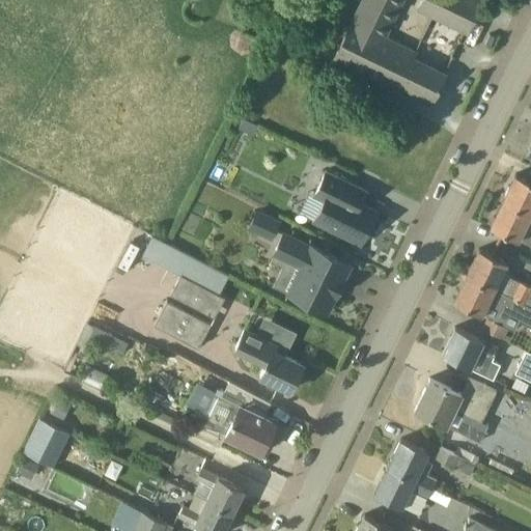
[(353,21),(336,55),(398,86),(399,83),(432,100),(445,74),(413,58),(416,52),(385,37),(400,8),(403,0),(423,0),(420,7),(466,30),(480,0),(479,0),(363,0),(353,21)]
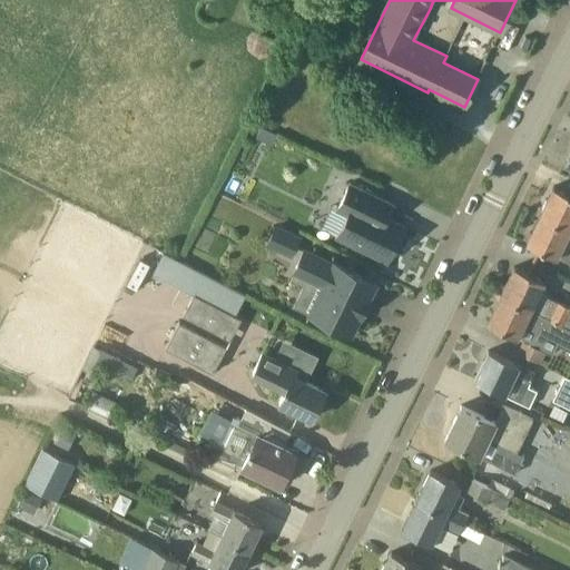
[(277,134),(262,126),(256,137),(272,145),(277,134)]
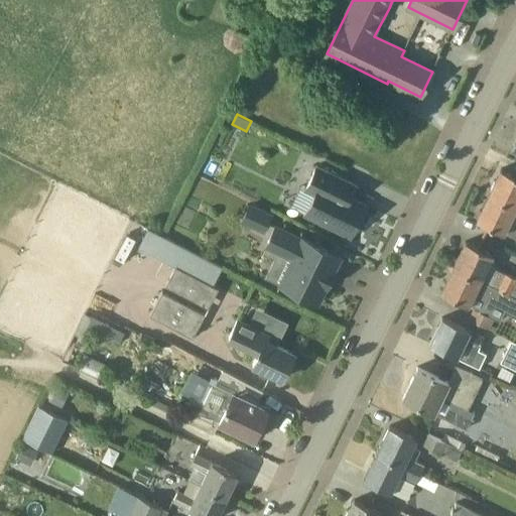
[(315,192),(305,212),(351,235),(366,204),(350,196),(349,191),(346,190),(351,180),(317,163),(305,187),(315,192)]
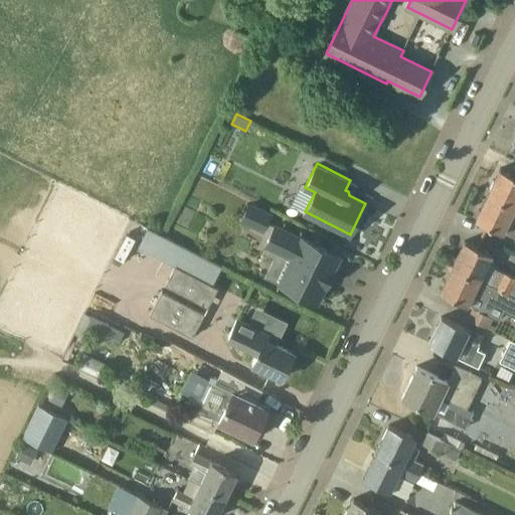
[(488,194),(514,207),(514,175),(500,168),(488,194)]
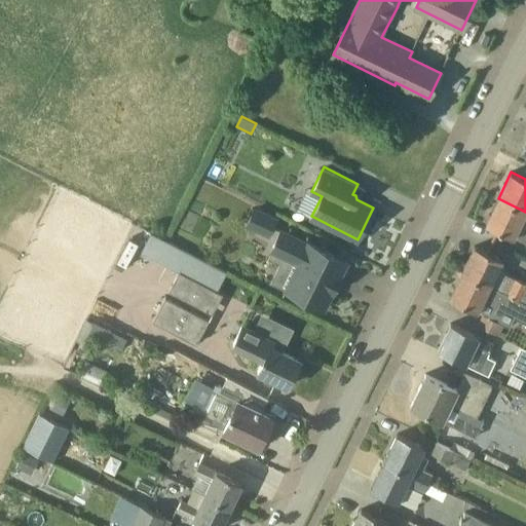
[(525,212),(498,198),(485,224),(514,238),(525,243),(525,212)]
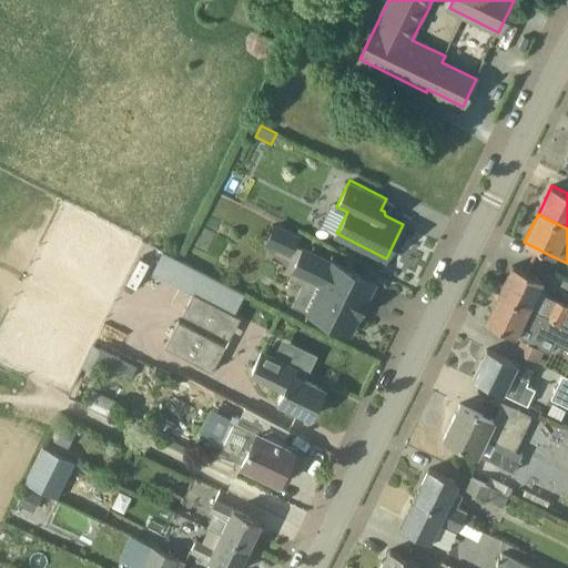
[(298,235),(275,223),(267,239),(291,251),(298,235)]
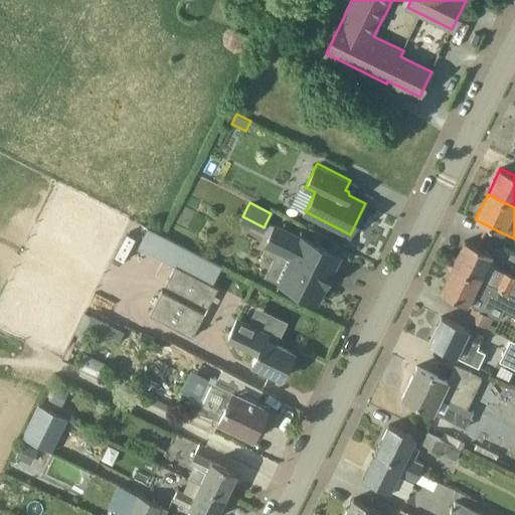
[(302,236),(276,223),(265,244),(291,258),(279,282),(316,301),(325,283),(327,283),(332,273),(331,272),(340,254),(302,235),(302,236)]
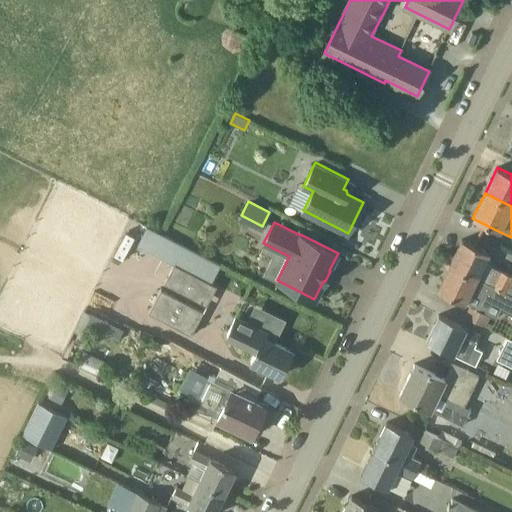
[(137,245),(174,263),(185,269),(210,281),(212,282),(221,264),(183,246),(146,227),(137,245)]
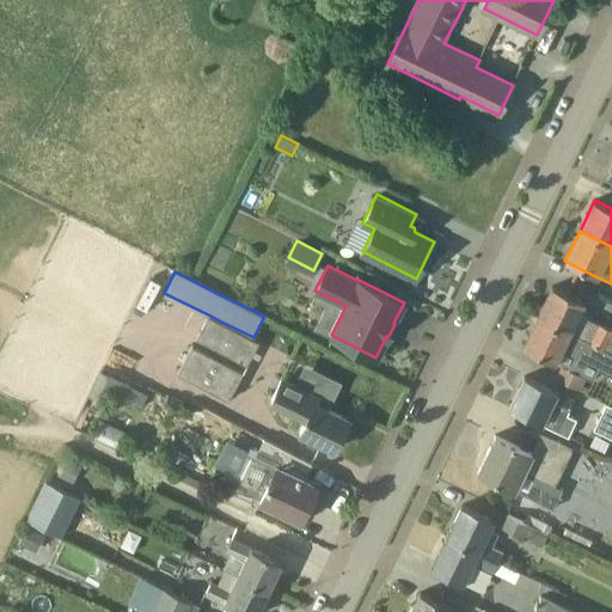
[(538,316),(611,352),(611,331),(580,316),(586,303),(552,286),(538,316)]
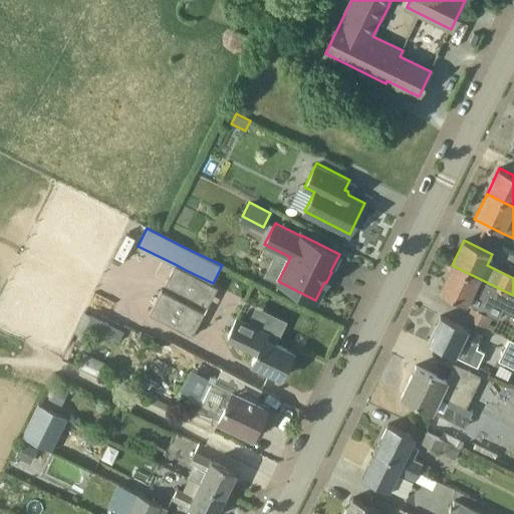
[(439,291),(472,307),(467,318),(485,327),(490,316),(498,320),(502,309),(513,315),(513,295),(452,265),(439,291)]
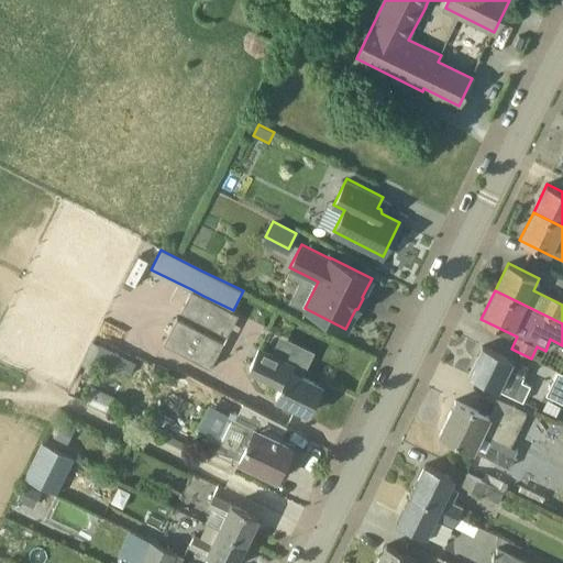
[(180,313),(228,339),(239,317),(191,293),(180,313)]
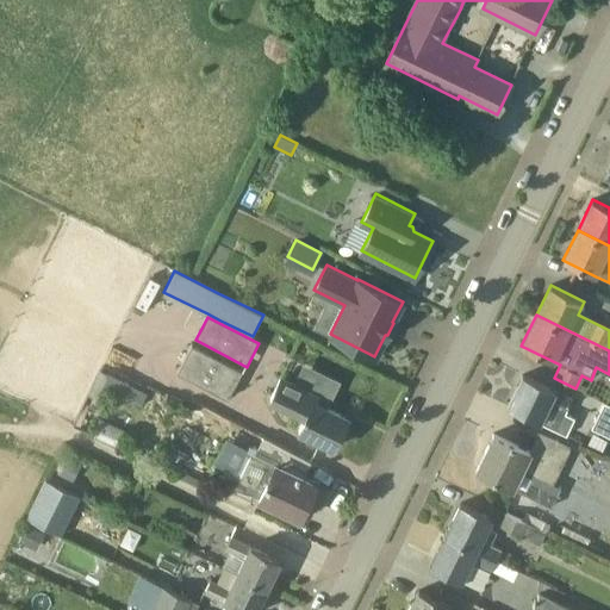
[(242,373),(192,347),(176,374),(228,402),(242,373)]
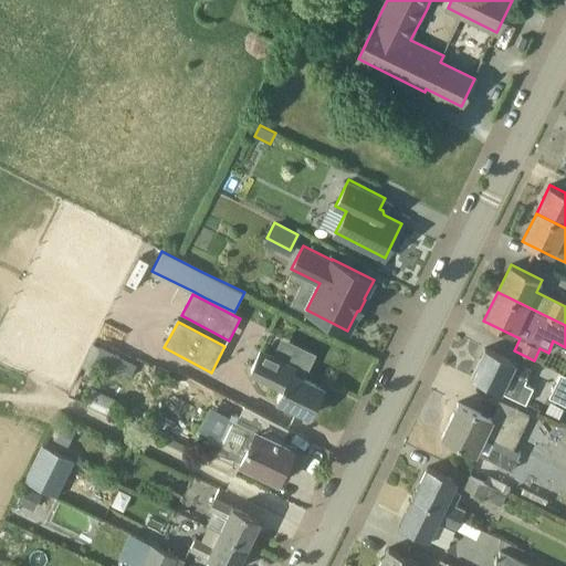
[(137,365),(93,343),(81,366),(85,368),(84,371),(94,376),(100,365),(125,377),(126,375),(130,377),(137,365)]
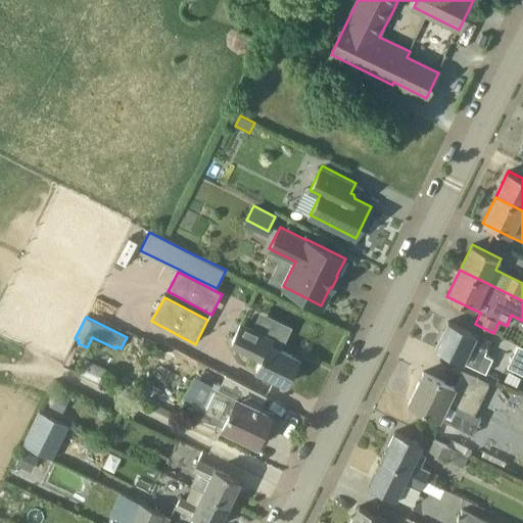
[(272,337),(240,322),(231,340),(262,355),(255,369),(286,384),(298,359),(269,344),(272,337)]
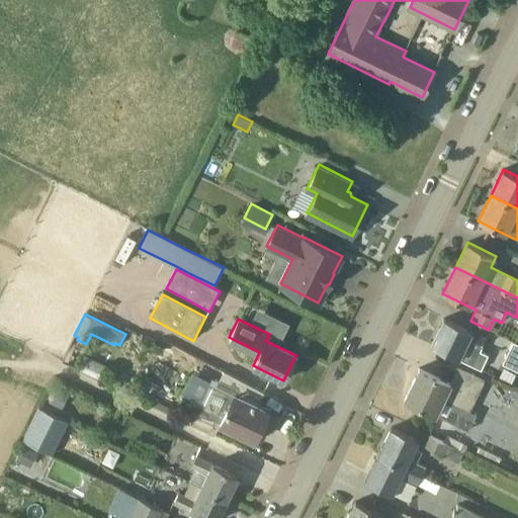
[(481,351),(487,339),(444,319),(431,345),(481,369),(488,355),(481,351)]
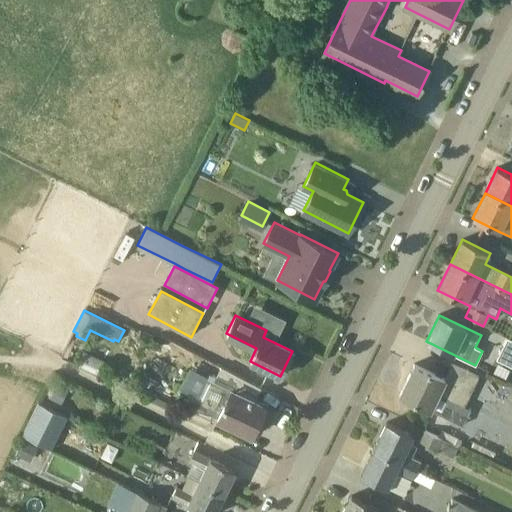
[(511,339),(507,337),(495,360),(511,368),(511,339)]
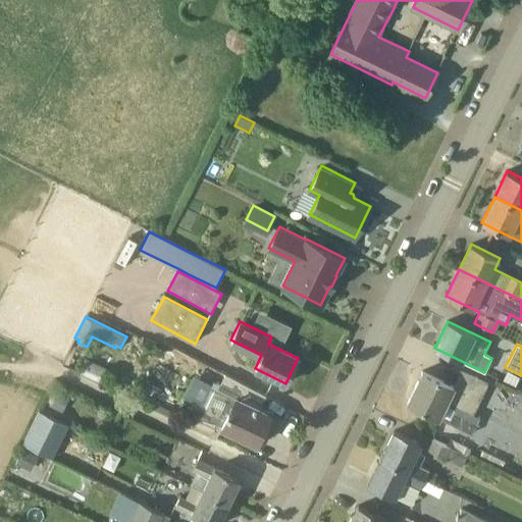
[(408,403),(450,423),(459,407),(473,413),(487,382),(460,369),(452,385),(423,371),(408,403)]
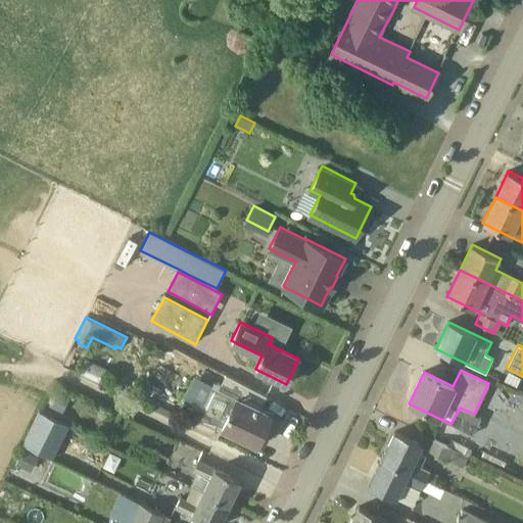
[(181,396),(199,402),(208,380),(189,373),(181,396)]
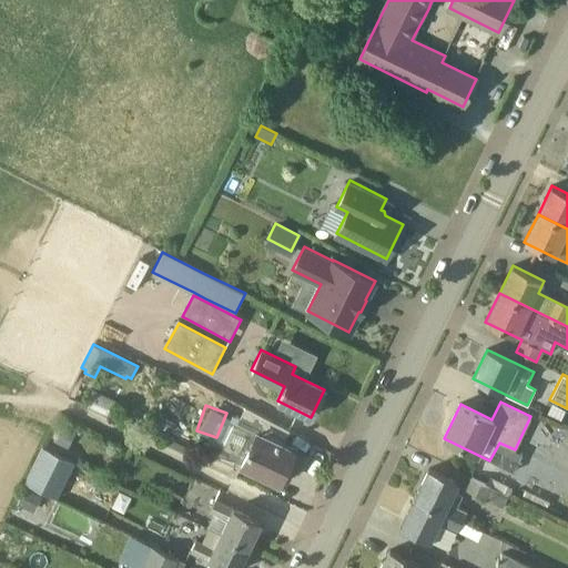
[(243,453),(211,437),(200,460),(230,475),(236,463),(280,484),(287,467),(284,465),(292,448),(282,444),(288,432),(245,408),(241,419),(256,426),(243,453)]
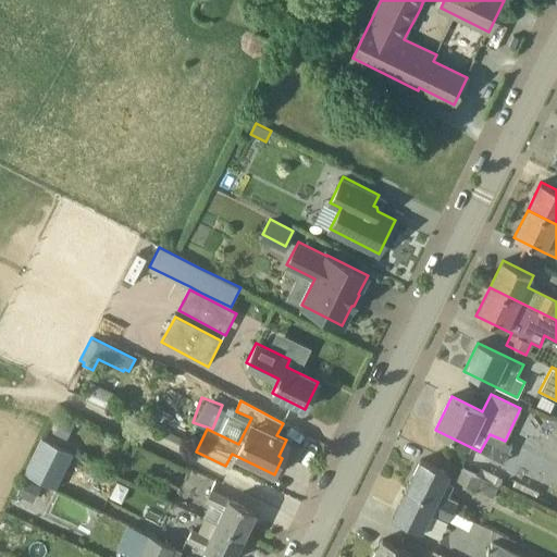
[(62,417),(54,433),(65,438),(73,423),(62,417)]
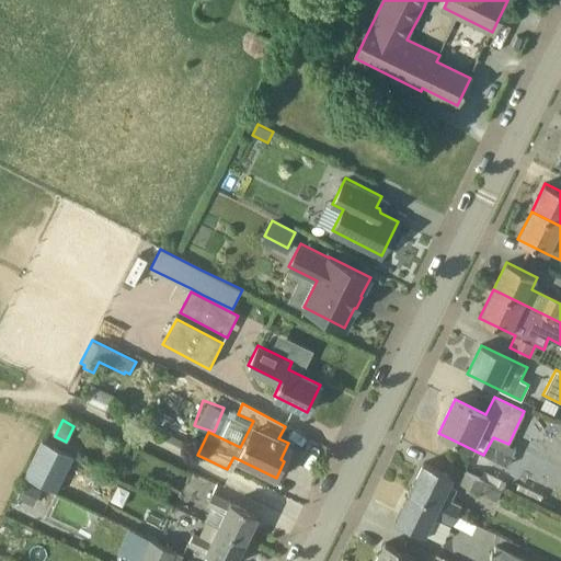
[(43,442),(25,477),(57,492),(75,457),(43,442)]
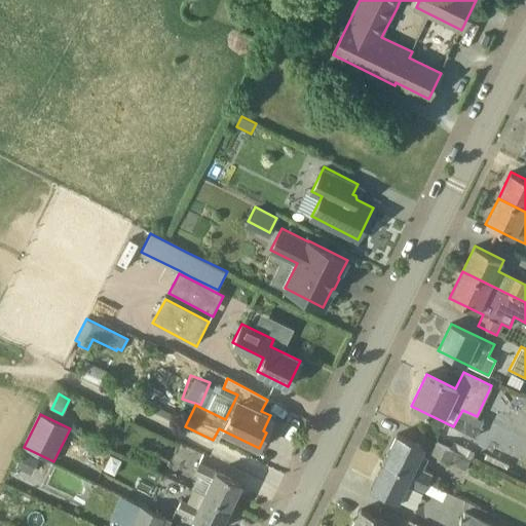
[(384,461),(428,483),(434,474),(416,465),(424,447),(398,434),(384,461)]
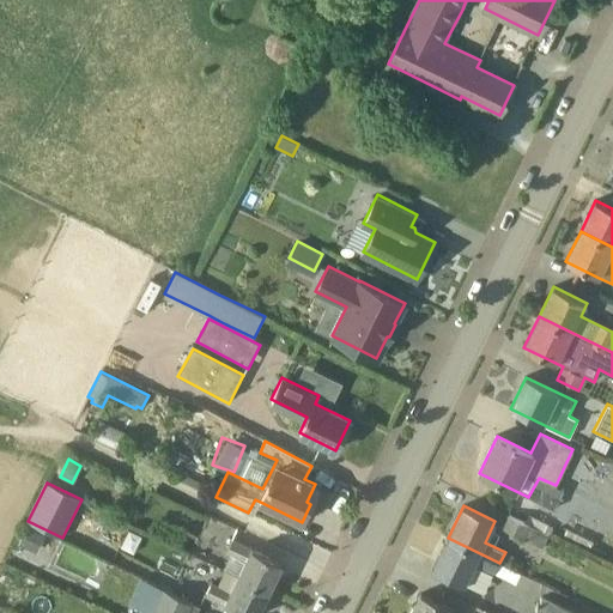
[(501,528),(526,540),(532,527),(519,521),(508,515),(501,528)]
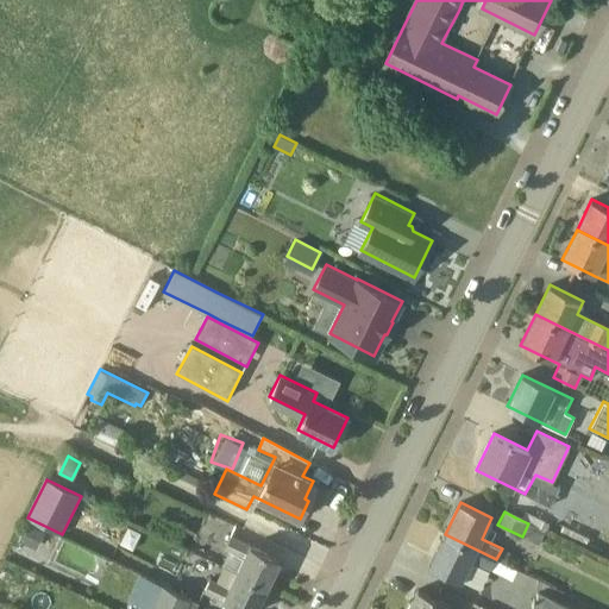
[(45,532),(26,523),(19,541),(37,550),(45,532)]
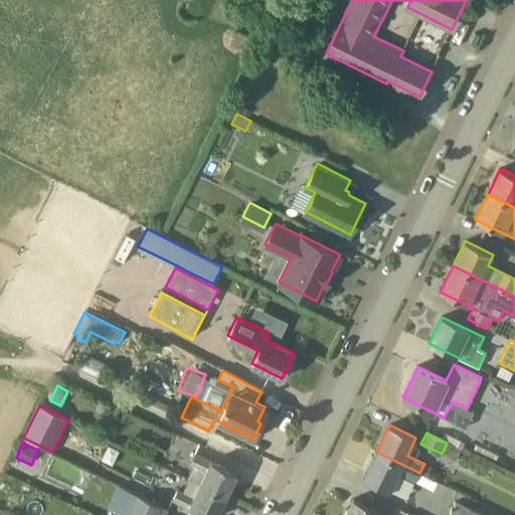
[(461,449),(447,443),(442,454),(455,461),(461,449)]
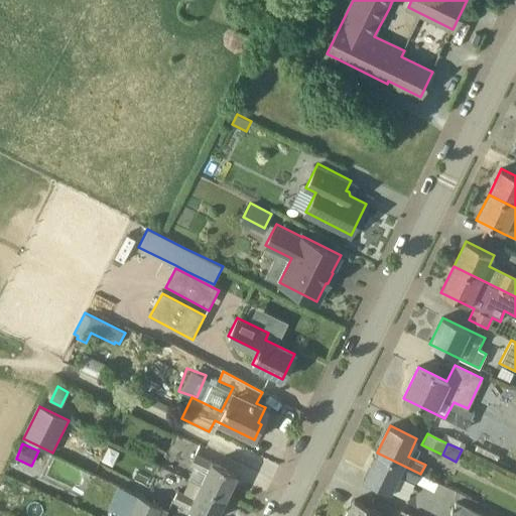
[(415,483),(420,474),(377,453),(364,480),(390,493),(399,475),(415,483)]
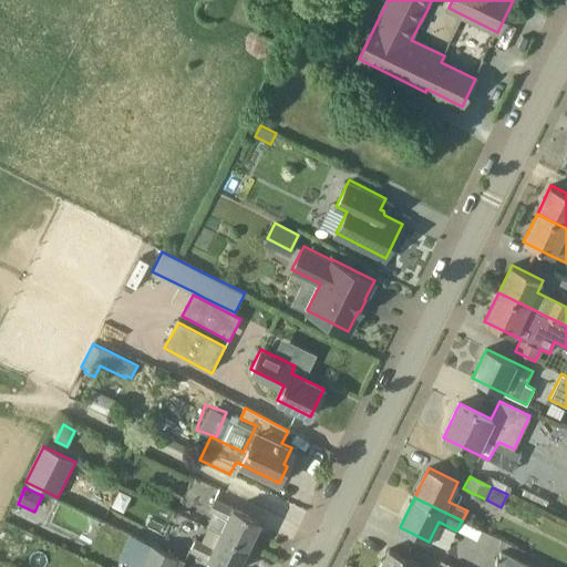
[(228,518),(220,534),(248,546),(260,521),(233,507),(233,508),(215,500),(209,509),(228,518)]
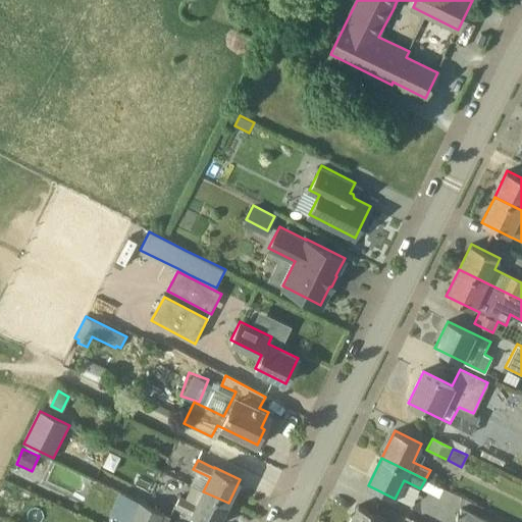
[(206,521),(218,521),(228,503),(203,491),(196,505),(186,500),(179,498),(175,507),(192,515),(206,521)]
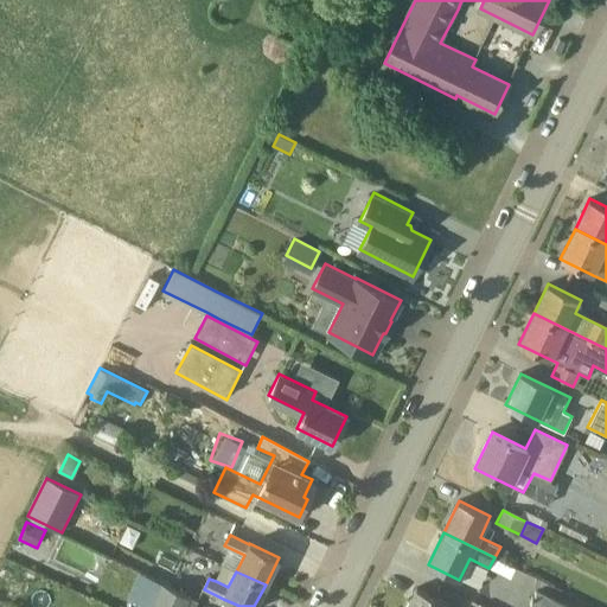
[(191,594),(172,585),(164,581),(151,606),(196,606),(199,600),(190,595),(191,594)]
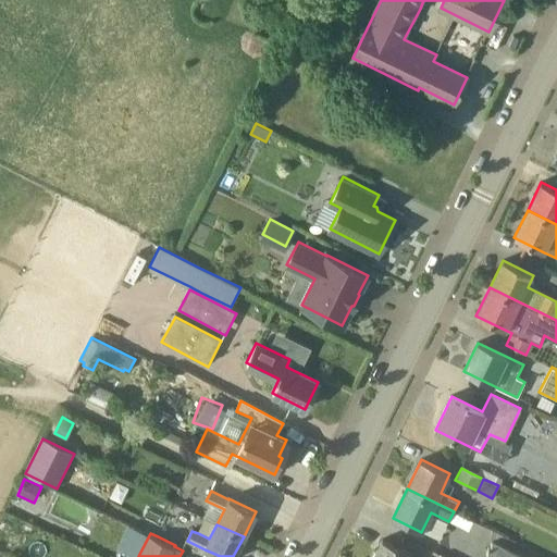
[(373,556),(411,556),(410,556),(412,554),(382,540),(373,556)]
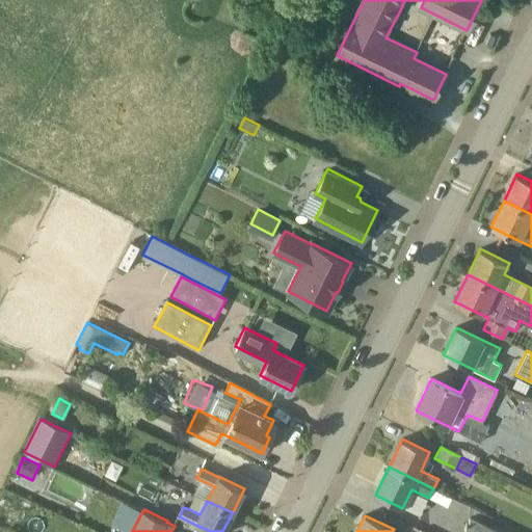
[(463,531),(499,531),(471,517),(463,531)]
